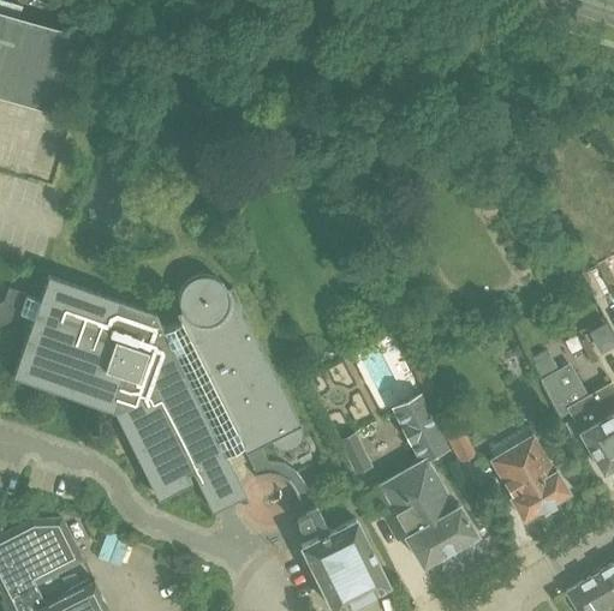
[(22,9),(0,3),(0,18),(18,24),(22,9)]
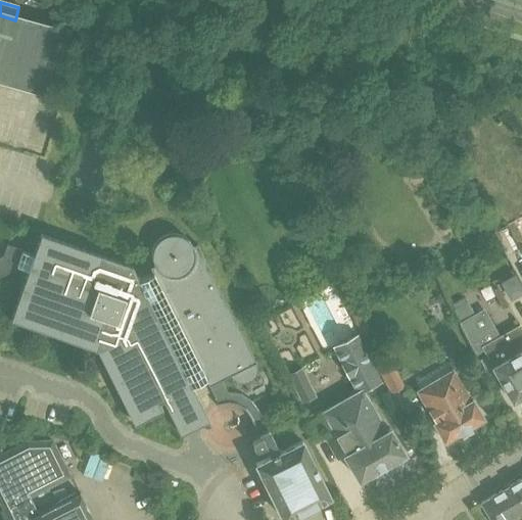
[(0,15),(0,80),(43,93),(59,33),(0,15)]
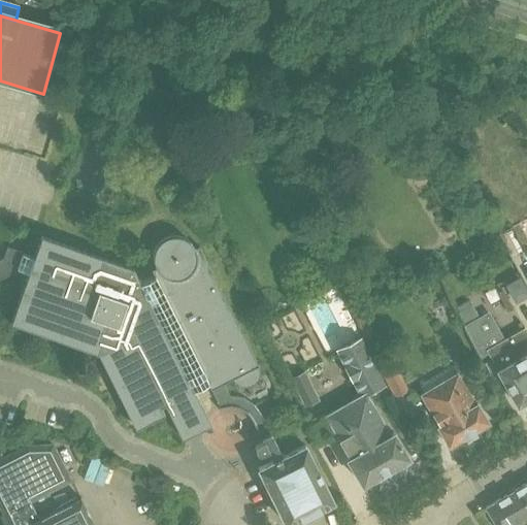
[(162,409),(166,407),(183,441),(212,427),(195,393),(209,388),(221,409),(219,411),(220,412),(223,411),(226,409),(230,409),(234,409),(238,411),(242,413),(245,415),(249,417),(251,420),(253,423),(264,445),(258,447),(257,448),(256,449),(256,451),(256,453),(257,454),(257,455),(259,456),(260,457),(262,457),(263,456),(268,454),(273,463),(283,459),(263,418),(255,407),(243,400),(230,398),(225,387),(236,381),(238,384),(242,386),(245,387),(250,386),(253,385),(256,382),(257,378),(257,374),(256,370),(260,369),(200,249),(196,252),(194,248),(191,244),(188,242),(185,240),(180,239),(177,239),(173,239),(170,239),(166,241),(163,243),(160,245),(158,249),(156,252),(155,256),(154,259),(154,263),(155,267),(157,270),(153,273),(155,279),(141,285),(134,271),(42,238),(34,260),(24,257),(19,274),(28,277),(11,326),(99,356),(136,431),(166,417),(162,409)]
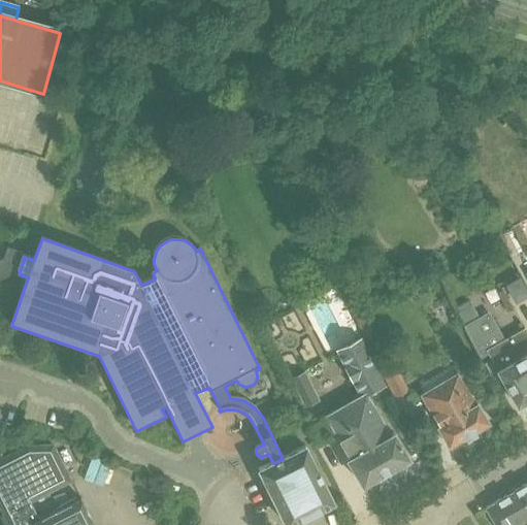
[(0,269),(0,296),(8,295),(5,282),(19,279),(15,266),(0,269)]
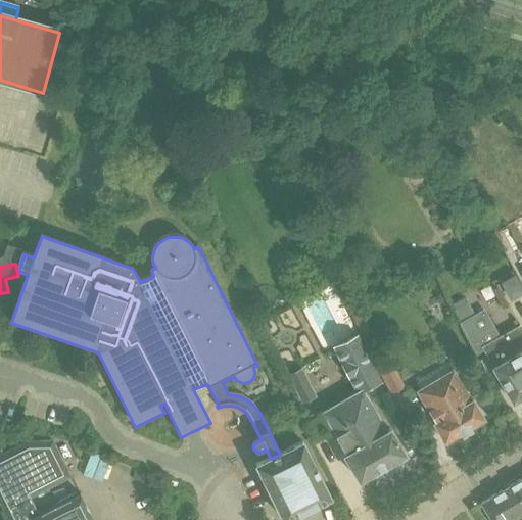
[(327,285),(322,275),(313,280),(318,290),(327,285)]
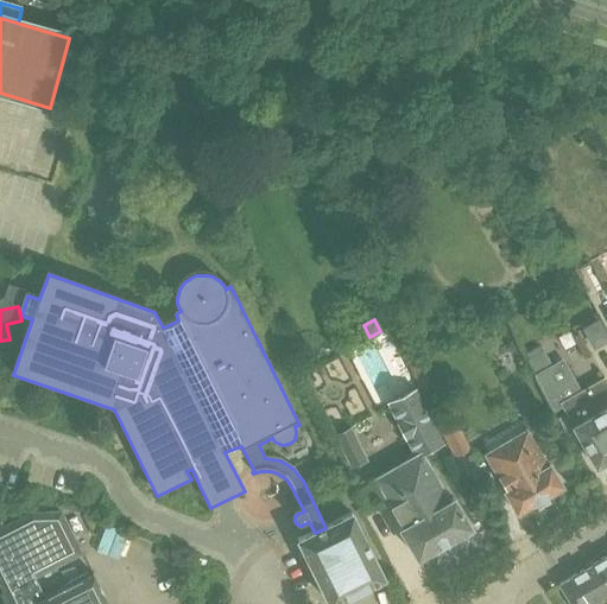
[(606,329),(604,323),(585,332),(594,354),(606,347),(606,329)]
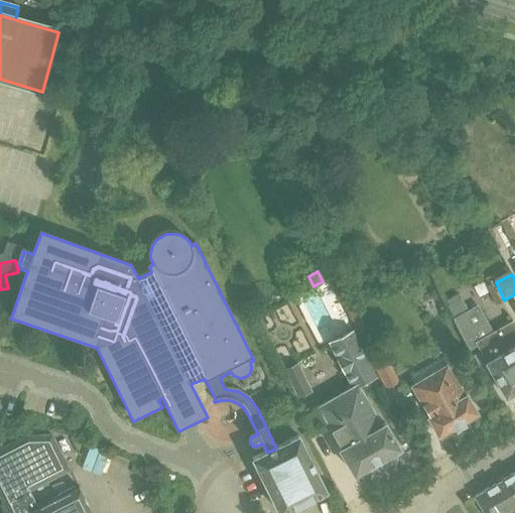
[(446,307),(455,321),(471,353),(479,348),(483,354),(476,358),(484,372),(490,369),(506,397),(514,392),(514,325),(488,339),(483,329),(489,325),(479,306),(469,312),(461,298),(446,307)]
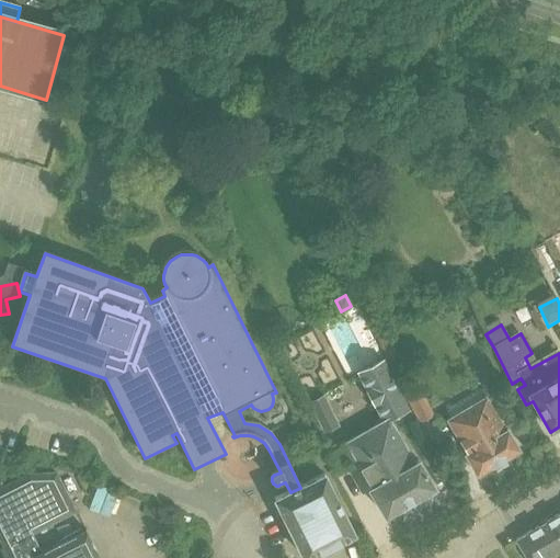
[(406,338),(402,330),(381,340),(392,364),(402,360),(399,351),(406,348),(402,339),(406,338)]
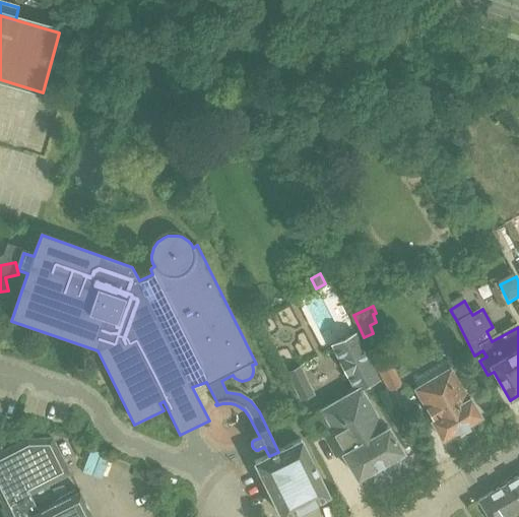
[(331,346),(354,393),(323,411),(346,453),(343,454),(358,478),(402,453),(388,429),(384,431),(362,391),(381,381),(357,334),(331,346)]
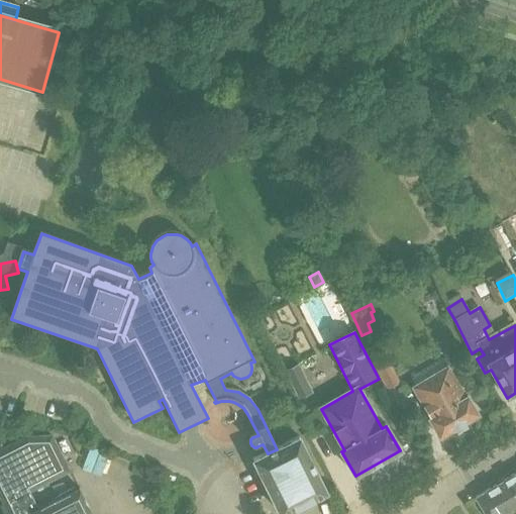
[(387,393),(402,385),(391,364),(377,372),(387,393)]
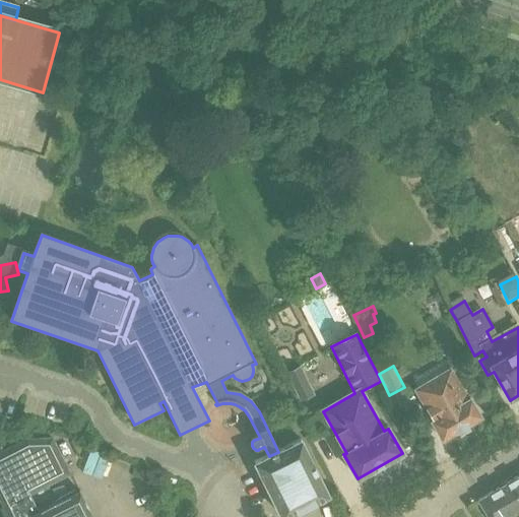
[(443,441),(481,418),(469,399),(468,400),(451,371),(416,391),(434,421),(432,422),(443,441)]
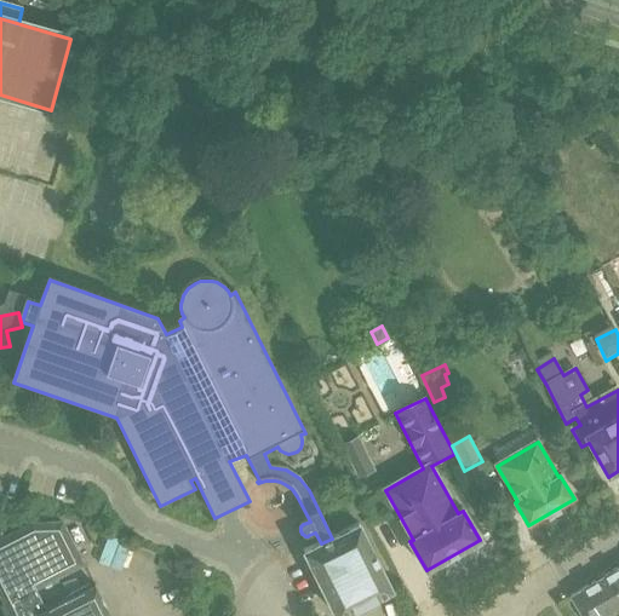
[(360,479),(374,472),(373,471),(366,458),(367,456),(366,455),(351,462),(359,478),(360,479)]
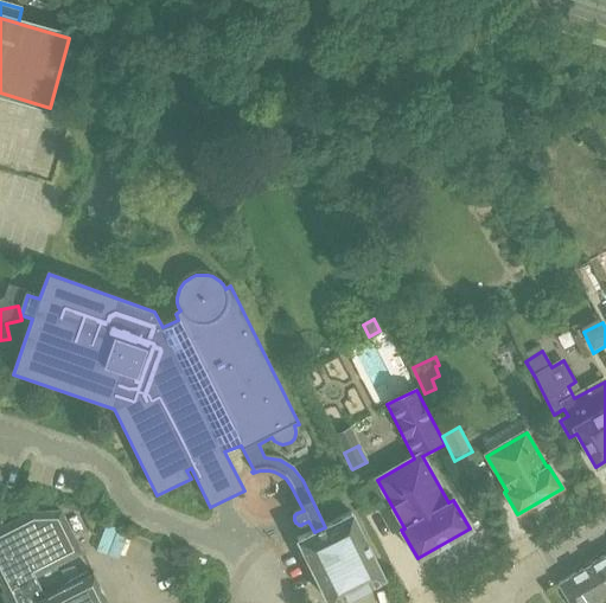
[(0,588),(5,598),(2,600),(2,602),(107,602),(94,576),(46,600),(37,579),(84,556),(63,512),(31,513),(0,527),(0,588)]
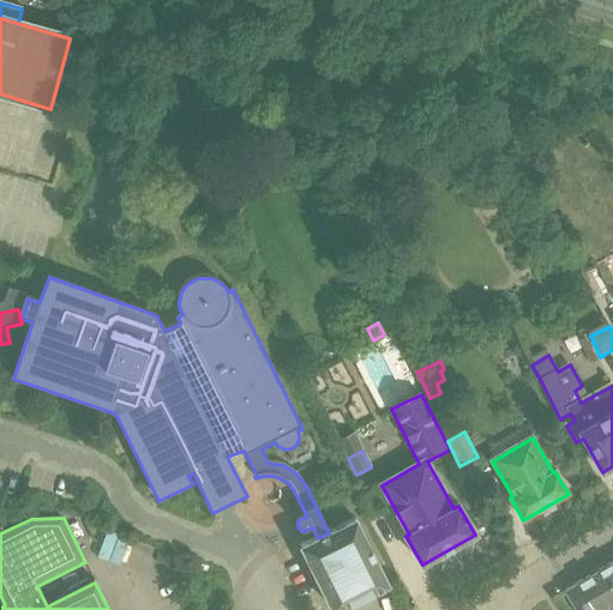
[(355,520),(329,533),(318,538),(300,547),(331,609),(341,609),(388,585),(355,520)]
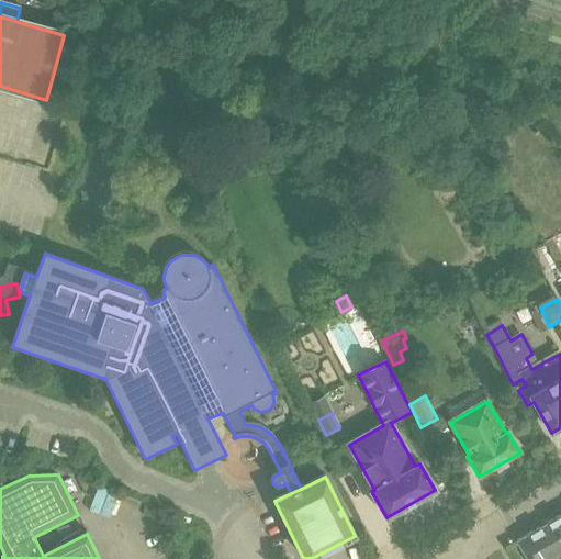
[(560,516),(537,530),(546,546),(560,538),(560,516)]
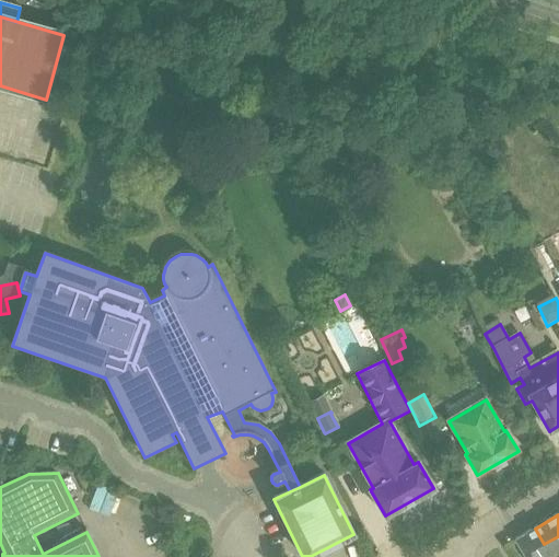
[(535,529),(515,541),(524,556),(552,556),(551,554),(558,549),(558,536),(544,544),(535,529)]
